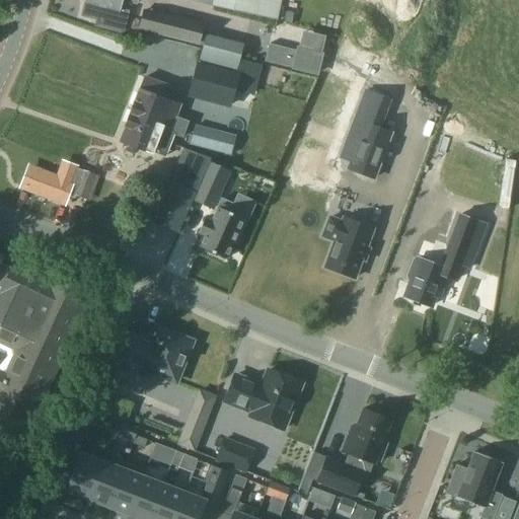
[(82,0),(85,1),(85,4),(82,16),(97,19),(95,25),(122,32),(127,12),(118,10),(121,0),(135,4),(136,0),(82,0)]
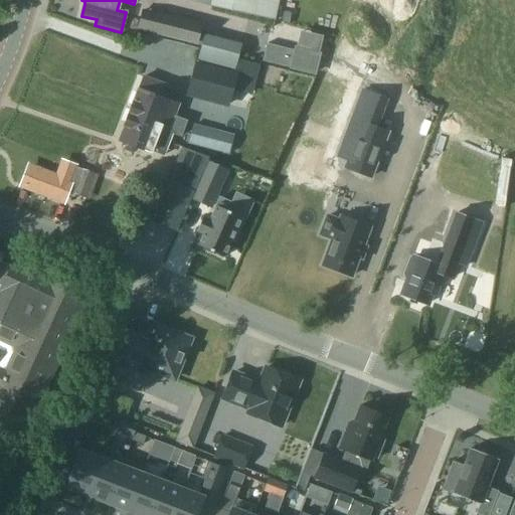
[(208,0),(208,6),(274,20),(278,0),(208,0)]
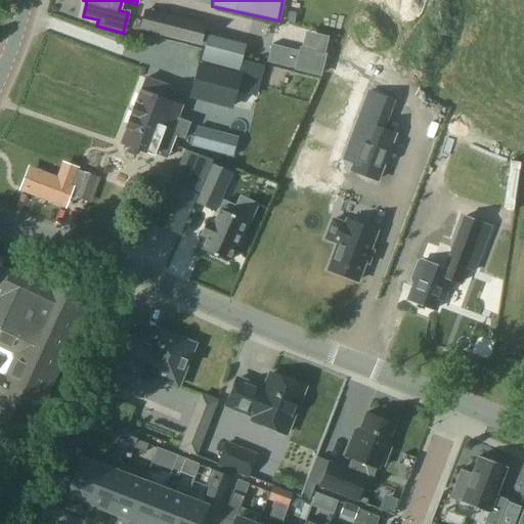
[(200,44),(205,26),(145,10),(141,29),(200,44)]
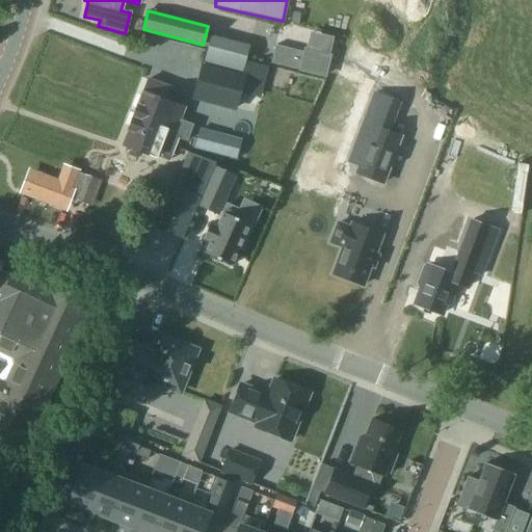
[(275,46),(271,63),(298,70),(298,72),(325,78),(330,55),(303,49),(302,52),(275,46)]
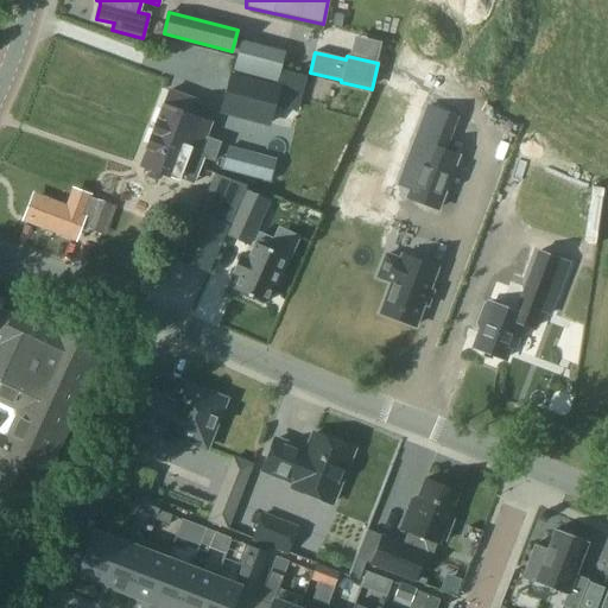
[(267,120),(276,87),(230,75),(221,108),(267,120)]
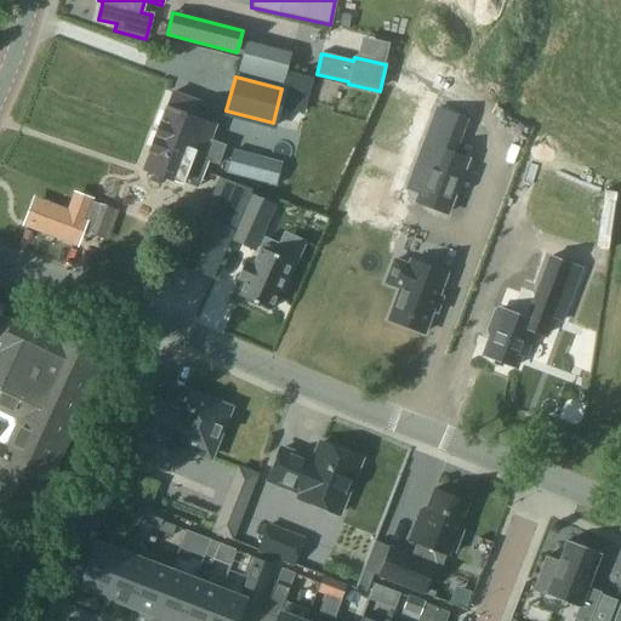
[(166,108),(158,131),(177,140),(178,136),(189,141),(187,146),(194,148),(192,153),(205,158),(204,159),(209,161),(217,164),(224,146),(210,141),(215,126),(195,119),(200,103),(174,93),(167,108),(166,108)]
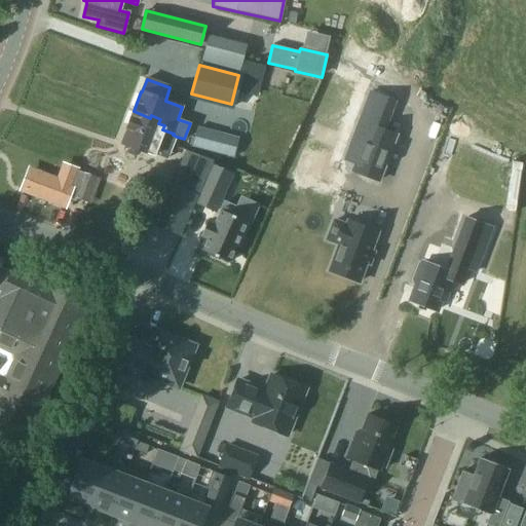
[(134,111),(121,144),(154,156),(163,132),(173,135),(174,134),(162,129),(164,125),(158,123),(160,119),(151,115),(150,118),(134,111)]
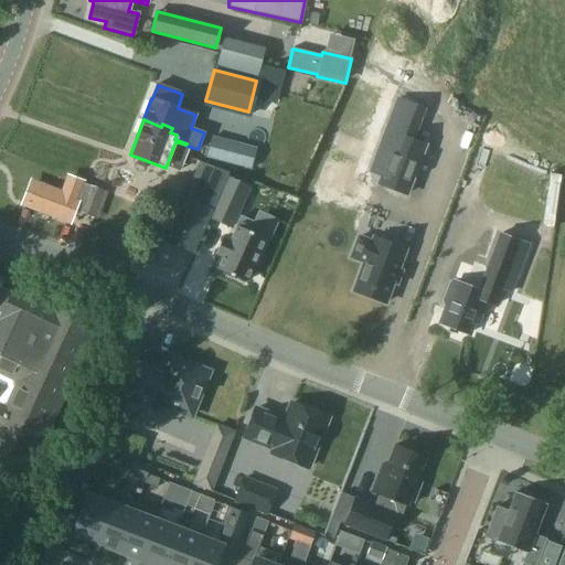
[(395,136),(377,184),(405,193),(422,146),(395,136)]
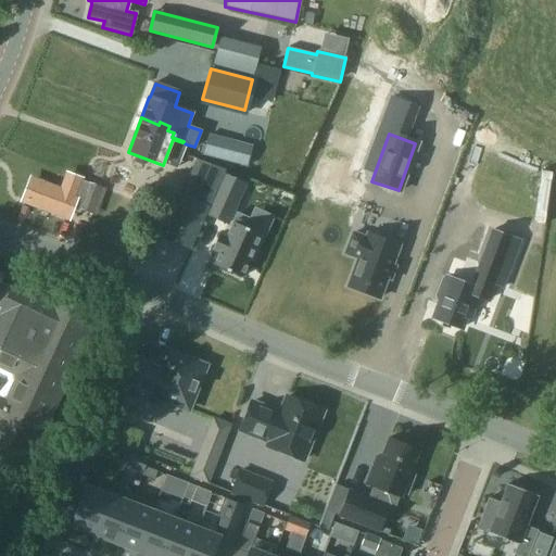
[(245,166),(252,146),(210,135),(203,155),(245,166)]
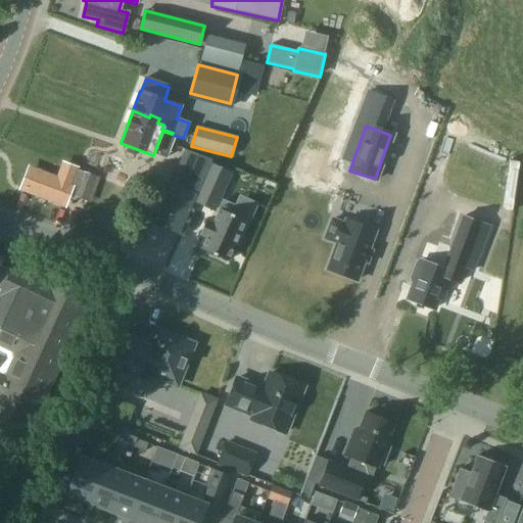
[(214,210),(231,173),(210,164),(194,202),(214,210)]
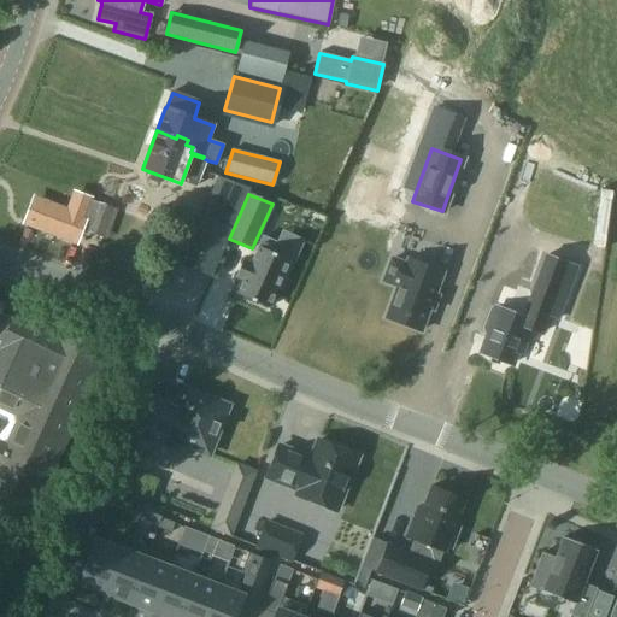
[(104,239),(115,209),(99,203),(88,233),(104,239)]
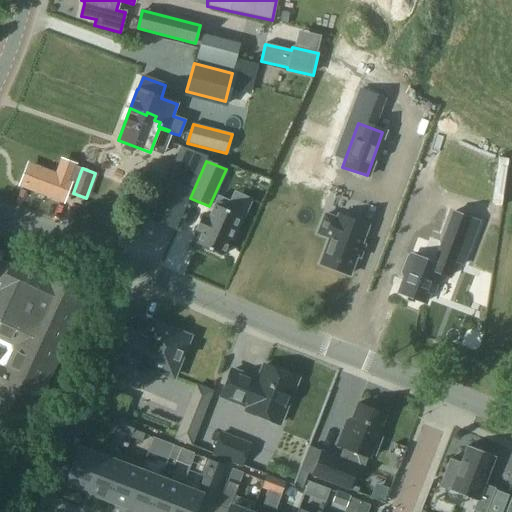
[(175,229),(197,180),(171,168),(150,218),(175,229)]
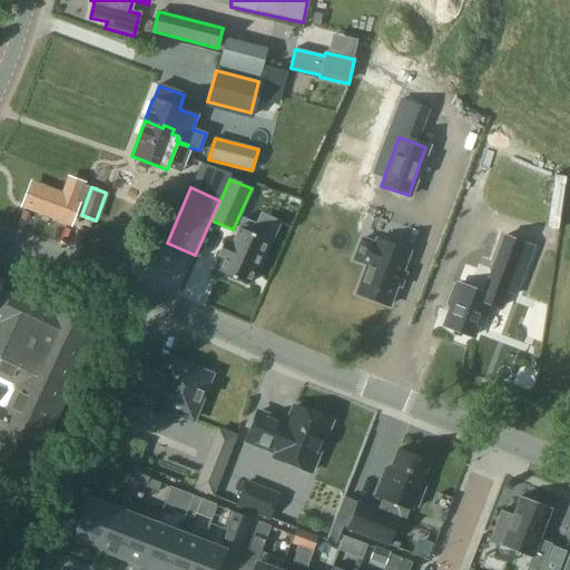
[(225,259),(219,272),(247,285),(255,268),(258,269),(273,237),(254,229),(256,225),(255,225),(243,219),(232,244),(229,243),(223,258),(225,259)]
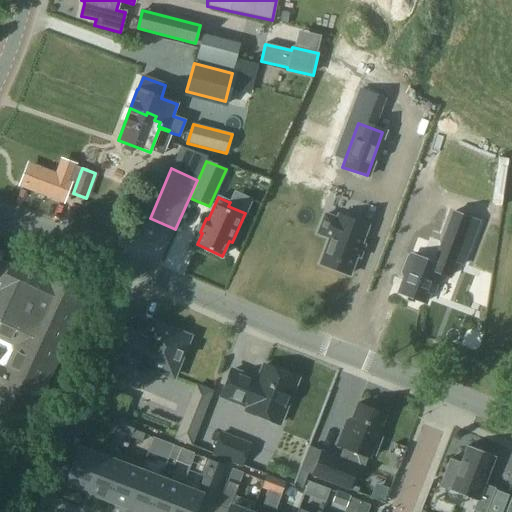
[(406,277),(400,294),(424,303),(428,292),(433,294),(441,274),(449,277),(455,261),(463,264),(479,223),(452,212),(433,263),(411,255),(403,276),(406,277)]
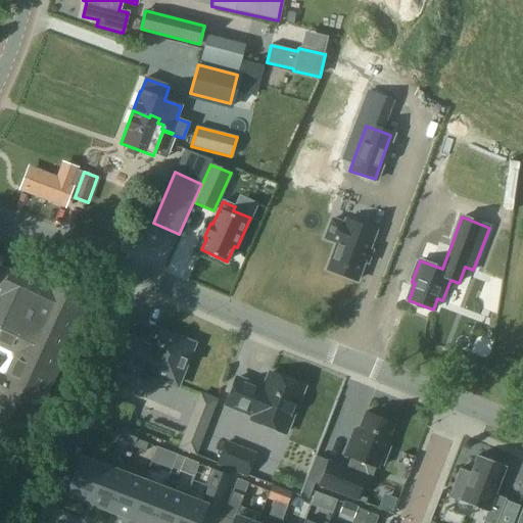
[(332,220),(325,238),(337,243),(327,270),(357,281),(363,264),(369,248),(375,232),(345,221),(344,224),(332,220)]
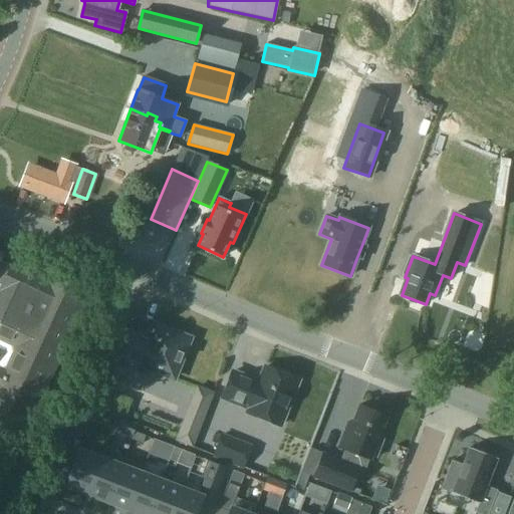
[(0,254),(0,283),(3,285),(0,290),(4,292),(0,300),(0,416),(26,429),(88,295),(47,276),(46,277),(14,262),(11,267),(0,261),(0,258),(2,255),(0,254)]
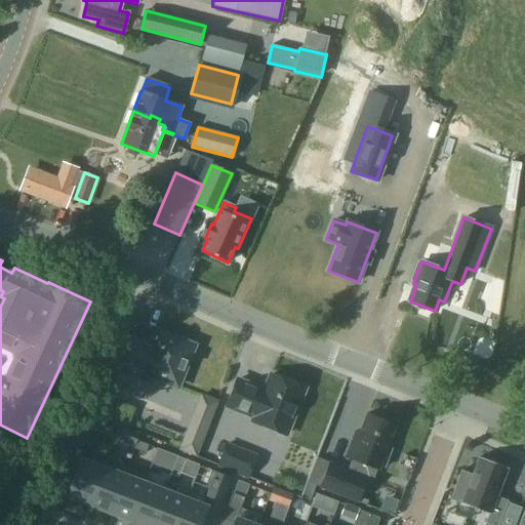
[(112,361),(157,379),(158,385),(165,388),(170,385),(177,388),(193,347),(158,333),(156,339),(151,344),(150,347),(122,335),(112,361)]
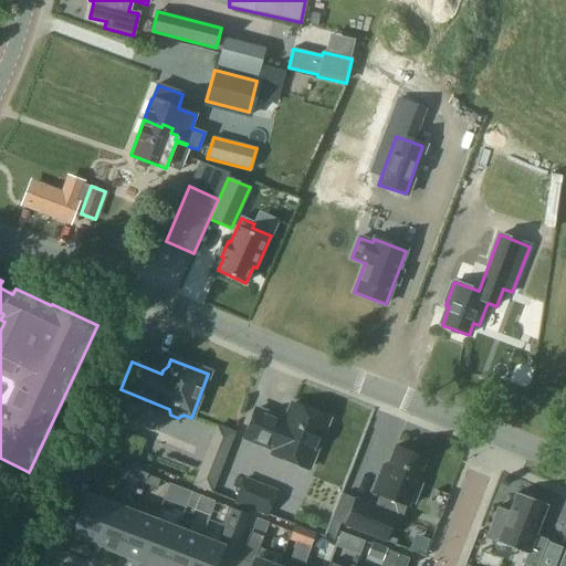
[(308,469),(328,420),(291,406),(285,422),(257,410),(244,439),(273,451),(272,454),(308,469)]
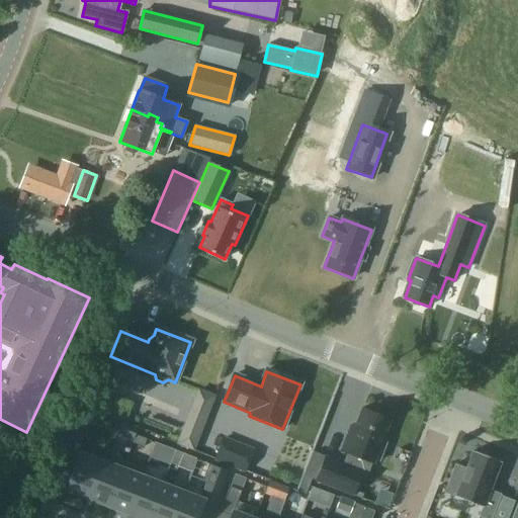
[(351,426),(341,451),(372,463),(374,458),(379,461),(386,443),(381,442),(391,419),(363,409),(356,428),(351,426)]
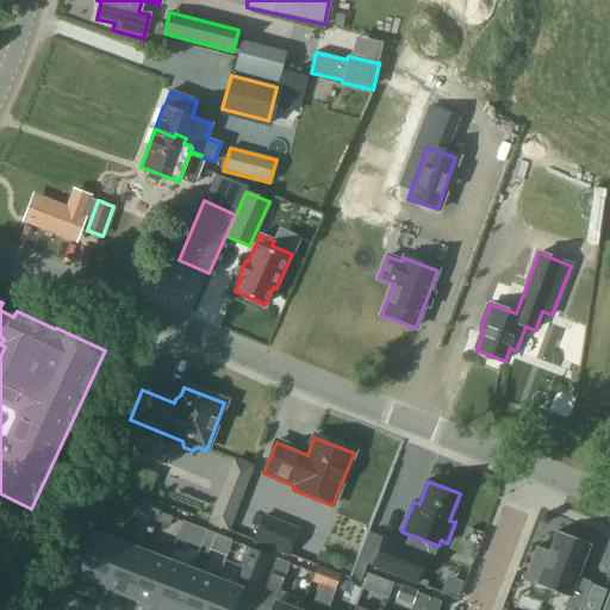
[(101,589),(123,533),(122,533),(118,543),(94,534),(104,509),(91,504),(79,534),(92,539),(76,579),(101,589)]
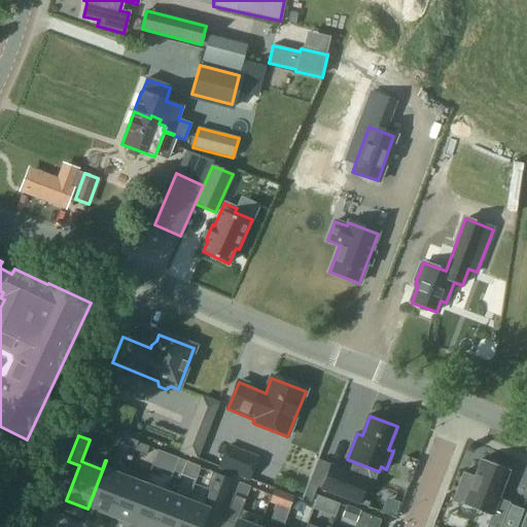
[(146,455),(149,447),(137,443),(134,451),(146,455)]
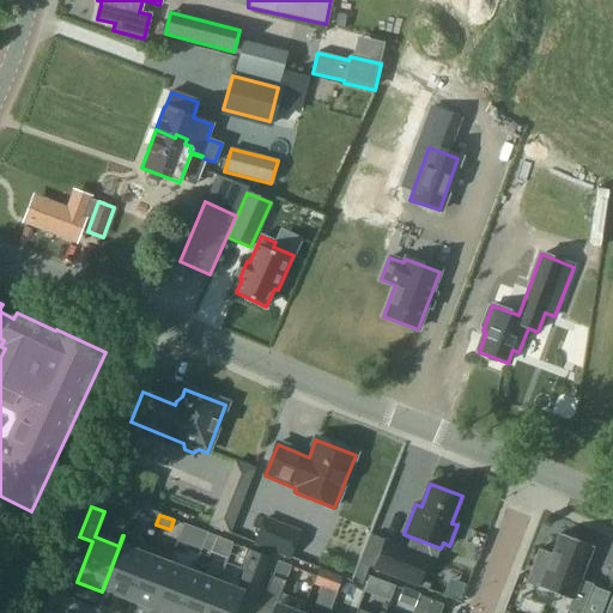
[(289,560),(299,532),(262,517),(252,545),(289,560)]
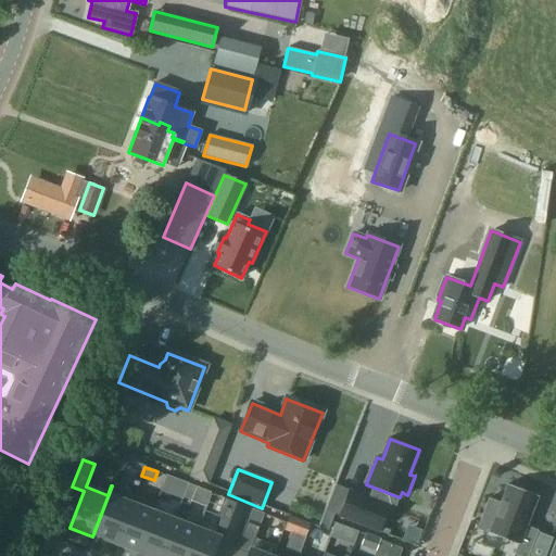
[(520,490),(506,484),(500,503),(488,497),(476,528),(517,544),(513,554),(517,555),(528,555),(538,531),(527,527),(539,497),(534,495),(535,492),(522,487),(520,490)]
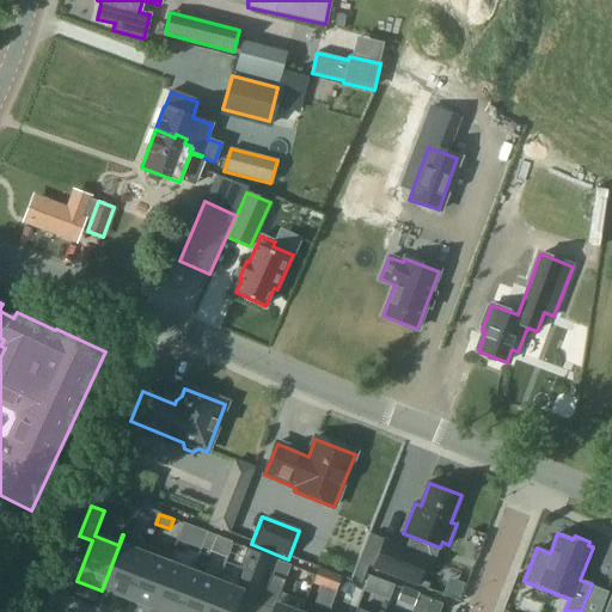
[(127,597),(147,544),(123,534),(102,591),(103,591),(104,588),(127,597)]
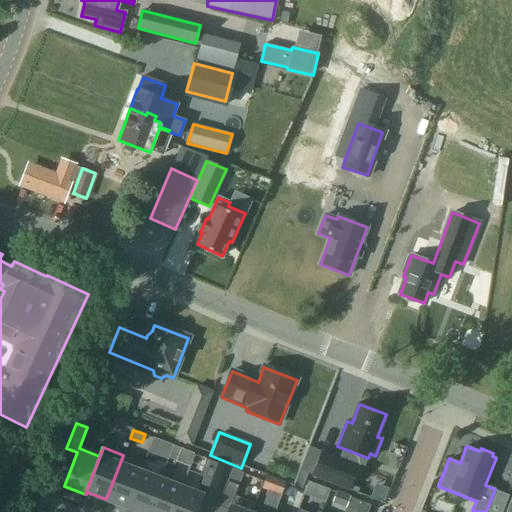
[(339,459),(321,452),(312,475),(349,489),(357,470),(338,463),(339,459)]
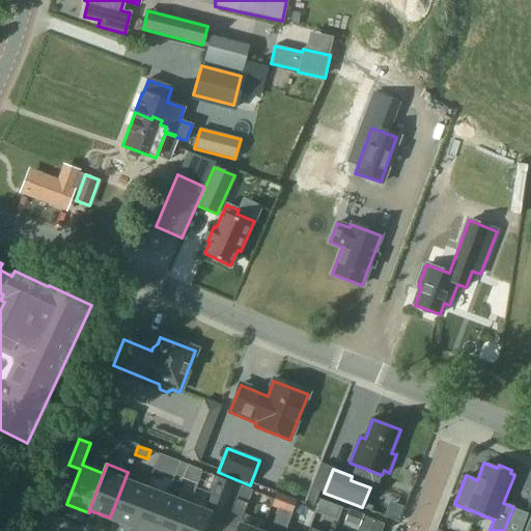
[(130,526),(148,479),(128,472),(110,518),(130,526)]
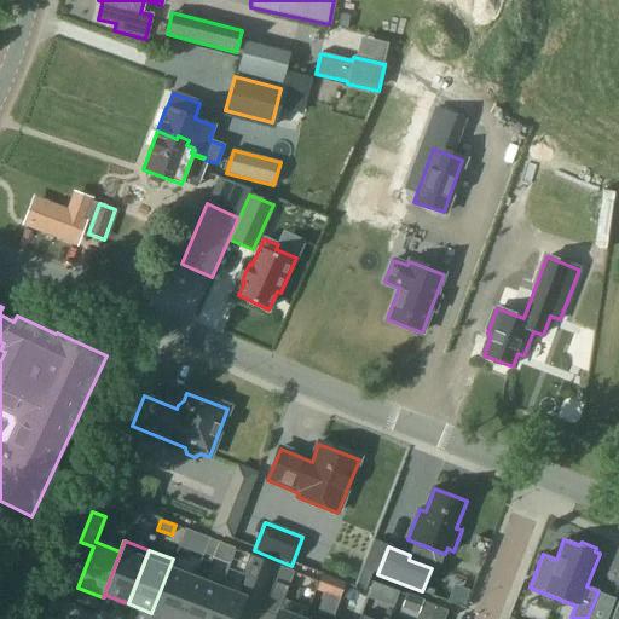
[(168,618),(175,618),(192,579),(171,571),(174,560),(173,559),(151,613),(168,618)]
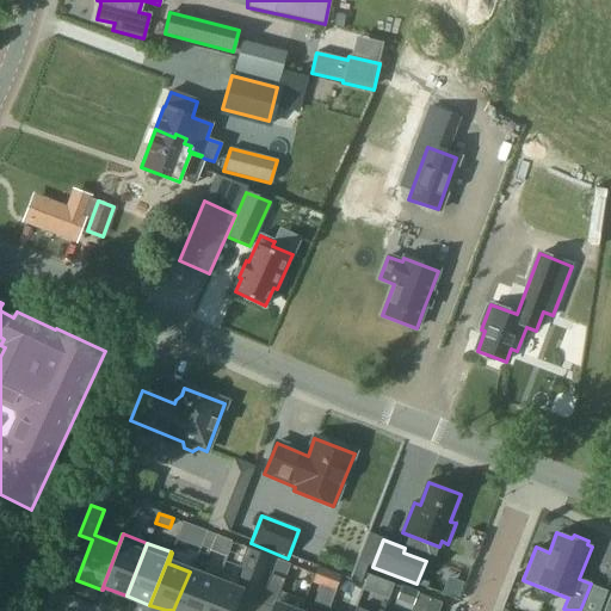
[(260,591),(272,561),(253,553),(241,584),(260,591)]
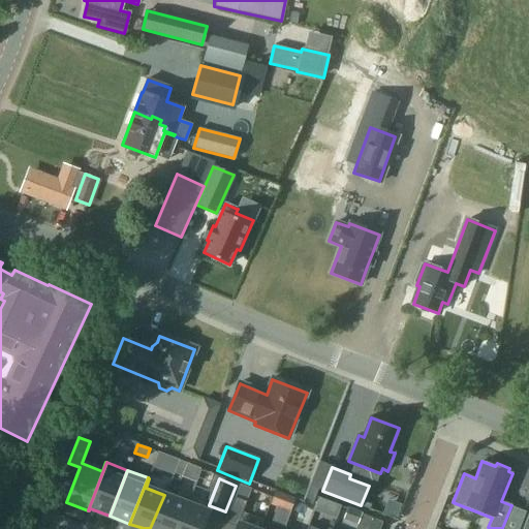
[(313,501),(318,490),(310,487),(305,498),(313,501)]
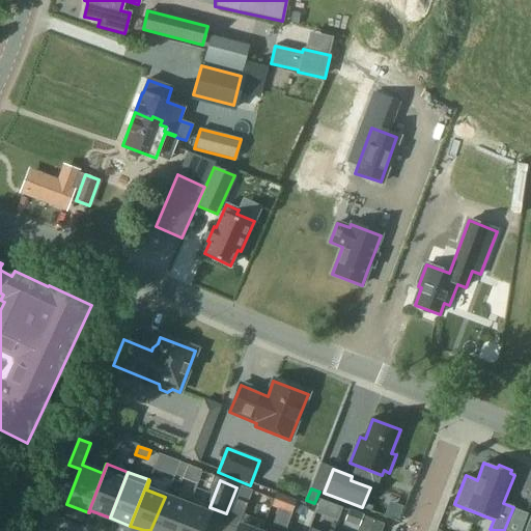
[(174,530),(185,504),(165,497),(150,530),(174,530)]
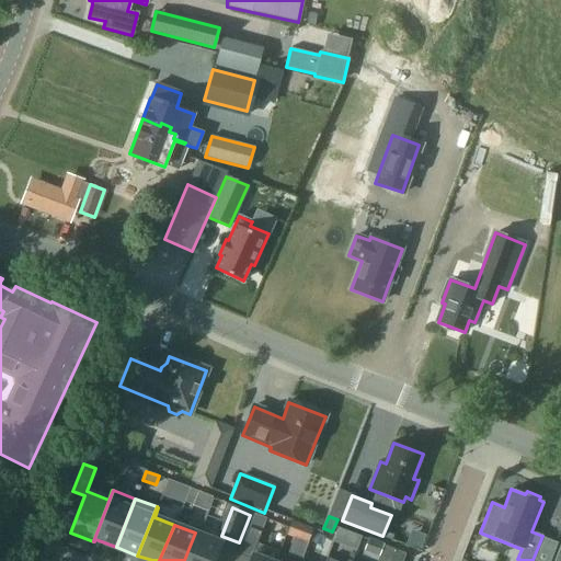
[(267,560),(252,554),(261,531),(249,527),(238,554),(250,559),(249,560),(267,560)]
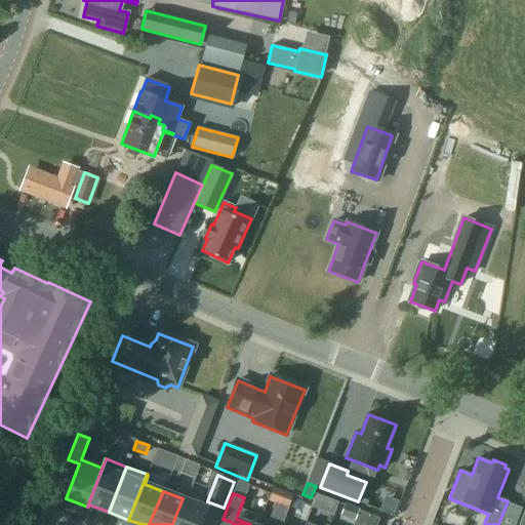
[(199,524),(206,508),(183,498),(172,524),(199,524)]
